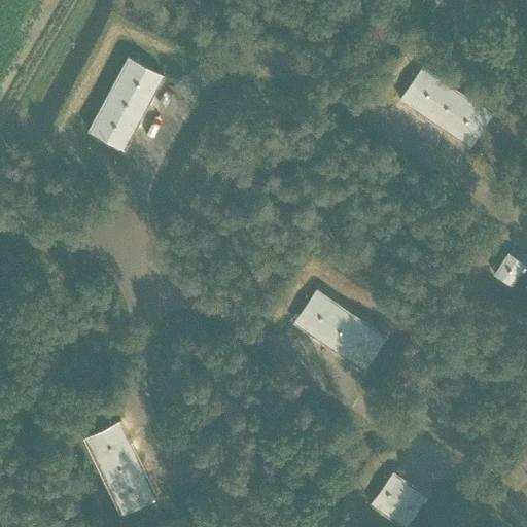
[(85,131),(123,151),(164,76),(127,56),(85,131)]
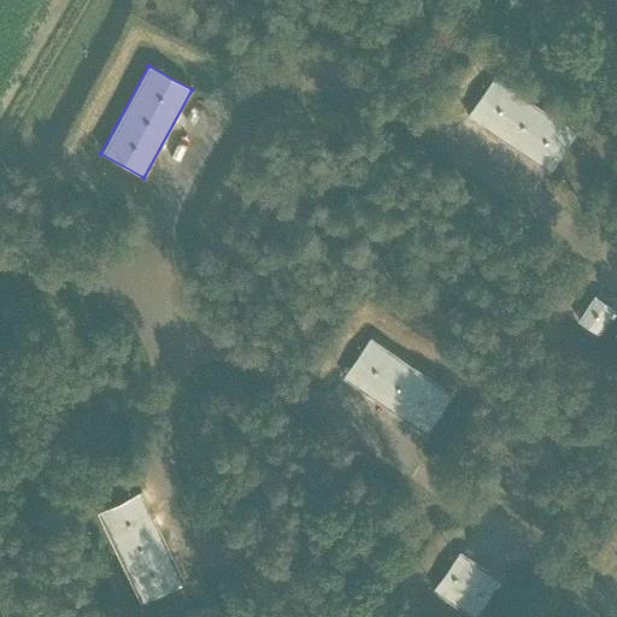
[(548,172),(576,131),(494,75),(466,116),(548,172)]
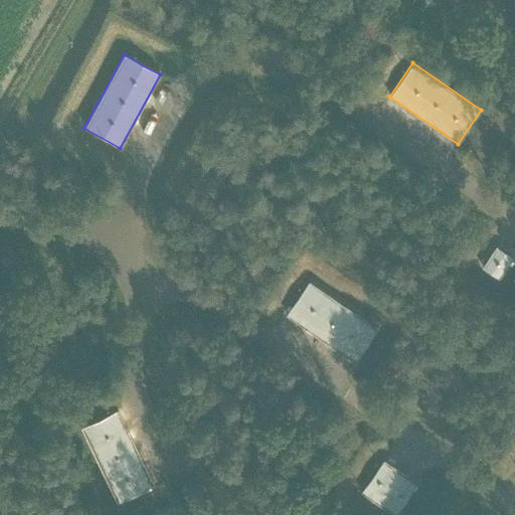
[(481,268),(498,280),(512,258),(495,246),(481,268)]
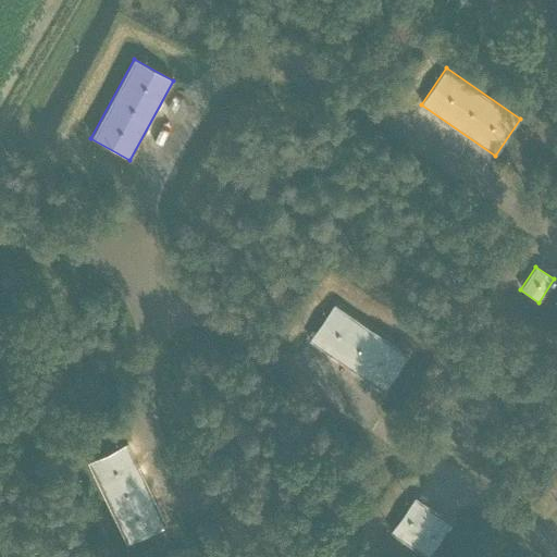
[(310,341),(383,391),(408,356),(335,305),(310,341)]
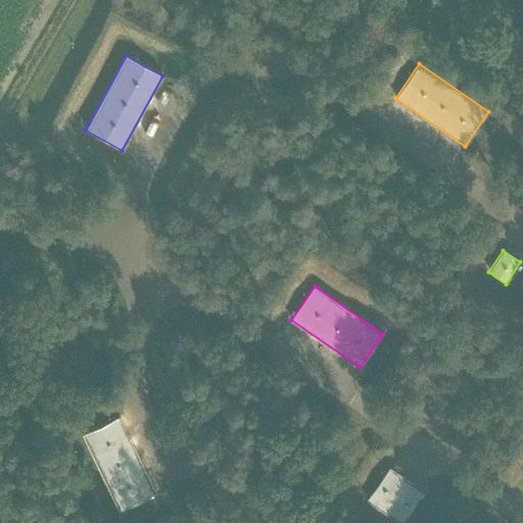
[(119,510),(154,492),(119,416),(81,434),(119,510)]
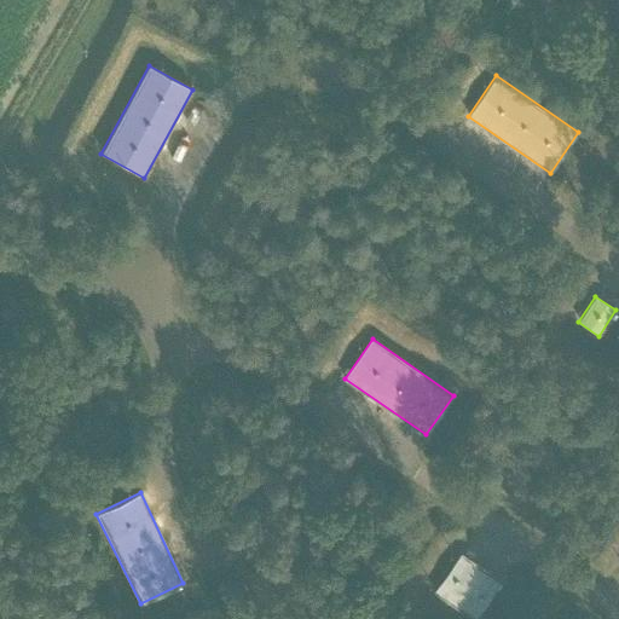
[(434,591),(473,618),(475,618),(502,582),(461,553),(434,591)]
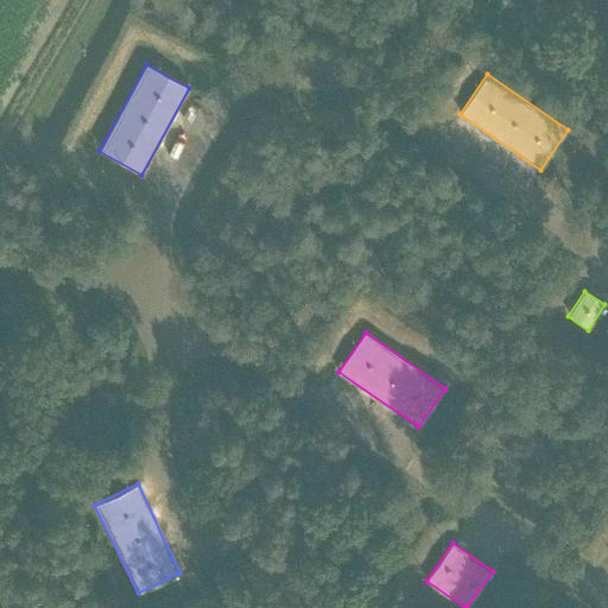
All buildings are outlined.
